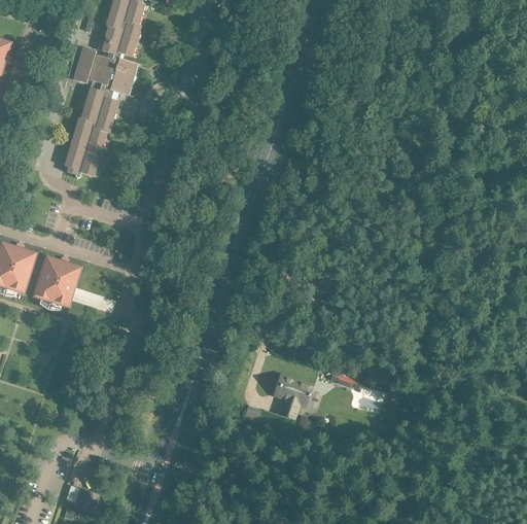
[(84,179),(88,180),(98,183),(96,189),(113,195),(118,176),(102,171),(100,177),(81,172),(94,175),(97,165),(99,166),(102,152),(101,151),(107,132),(109,133),(115,110),(117,102),(118,100),(116,100),(118,92),(127,94),(136,62),(130,60),(134,45),(136,45),(140,31),(139,30),(140,24),(138,24),(144,3),(141,2),(142,0),(151,0),(165,4),(166,0),(112,0),(106,24),(107,25),(106,28),(102,27),(99,38),(105,39),(102,49),(108,51),(107,57),(96,54),(97,49),(82,46),(73,78),(86,81),(88,79),(92,80),(80,117),(79,116),(71,142),(65,165),(69,166),(67,171),(76,174),(76,176),(77,177),(80,176),(79,178),(84,179)]
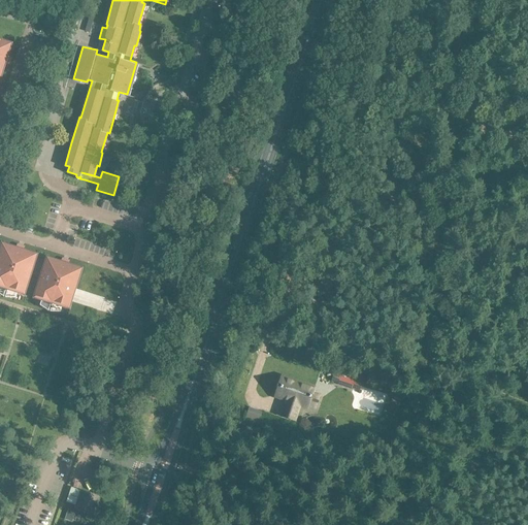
[(0,77),(5,61),(7,62),(9,57),(7,56),(11,43),(0,39),(0,77)]
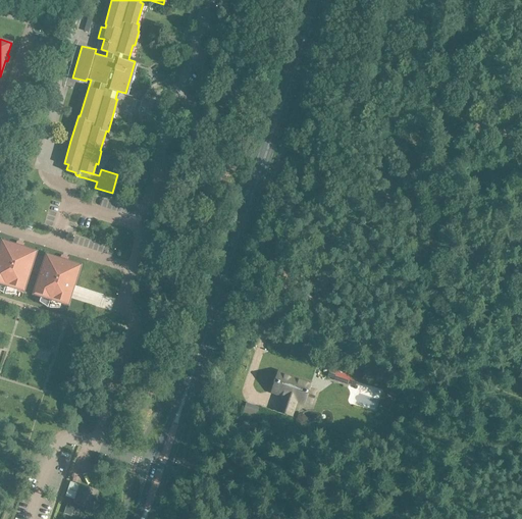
[(2,240),(0,247),(0,281),(1,282),(2,279),(7,280),(5,287),(7,287),(9,281),(13,282),(13,286),(23,290),(36,251),(21,246),(22,244),(17,243),(16,245),(2,240)]
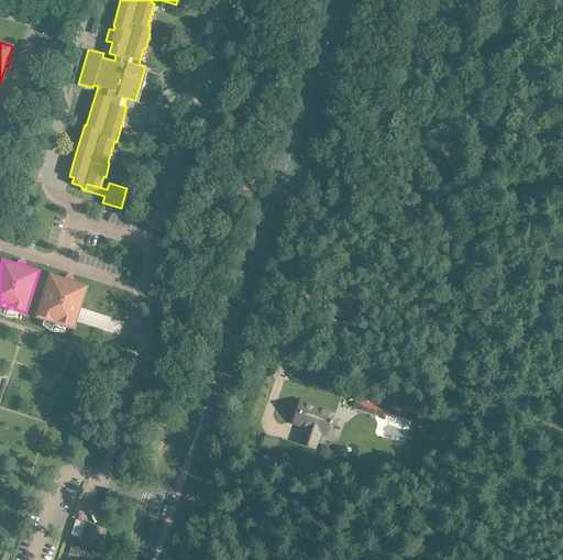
[(51,274),(37,316),(50,319),(51,317),(55,318),(54,324),(56,325),(57,319),(63,320),(62,324),(74,327),(87,285),(72,281),(73,278),(67,276),(66,278),(51,274)]
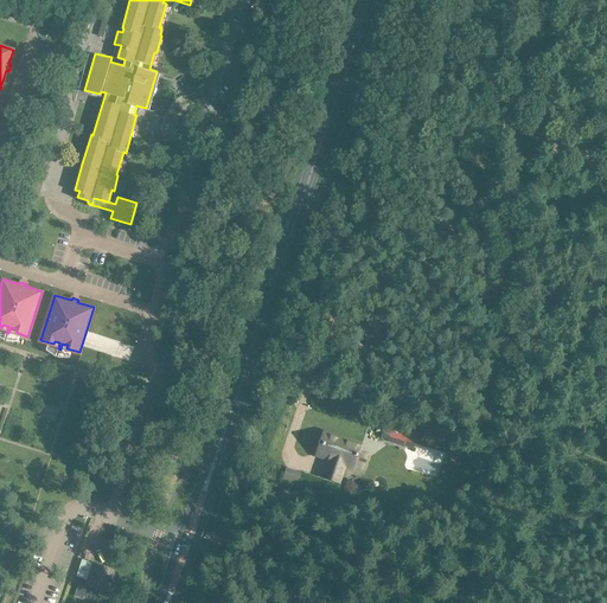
[(416,436),(391,428),(389,435),(413,443),(416,436)]
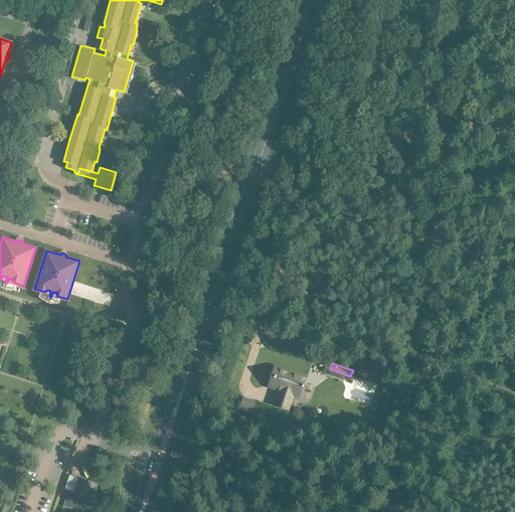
[(274,366),(269,383),(280,387),(275,401),(288,405),(293,391),(307,396),(311,383),(305,381),(306,376),(274,366)]
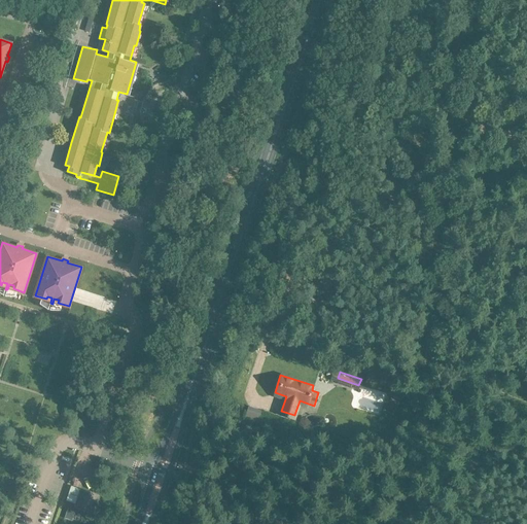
[(352,390),(348,408),(375,413),(379,392),(355,387),(356,384),(332,379),(331,385),(352,390)]
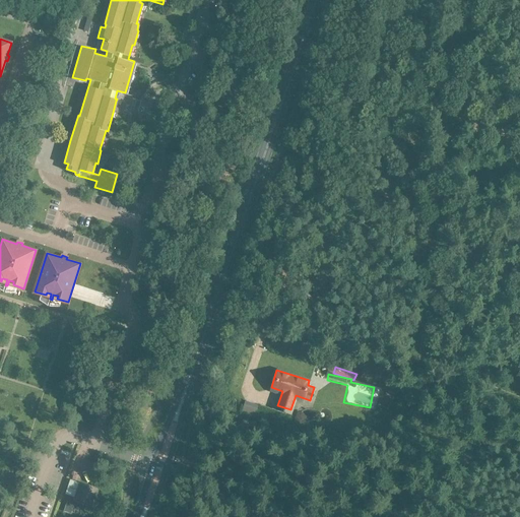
[(375,435),(373,441),(381,444),(383,438),(375,435)]
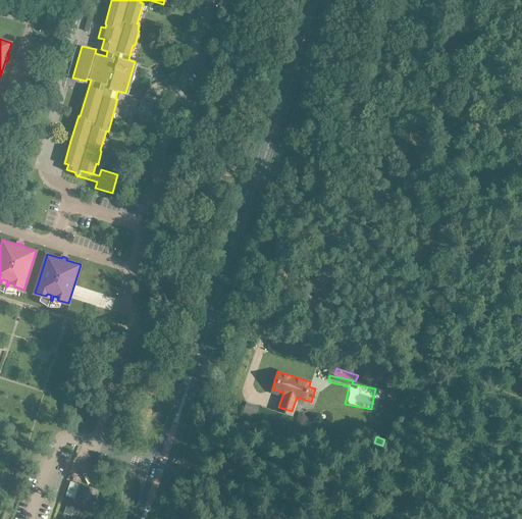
[(98,489),(80,483),(72,506),(63,503),(57,518),(72,518),(79,503),(92,508),(98,489)]
